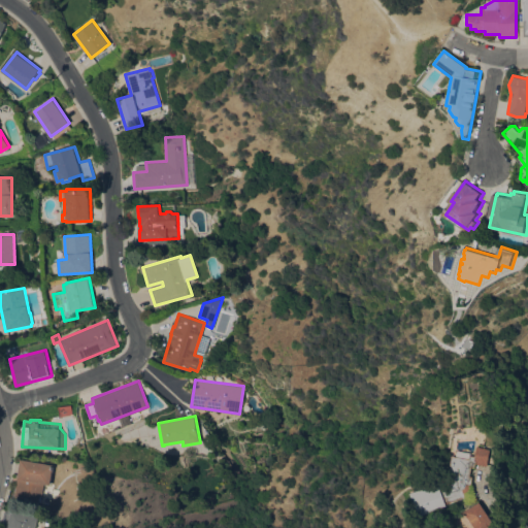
[(410,493),(423,488),(423,486),(438,480),(436,476),(449,472),(452,455),(455,456),(456,449),(475,453),(476,446),(491,449),(487,465),(475,463),(474,467),(471,466),(469,475),(472,476),(471,484),(466,496),(446,503),(447,505),(430,510),(430,512),(418,516),(410,493)]
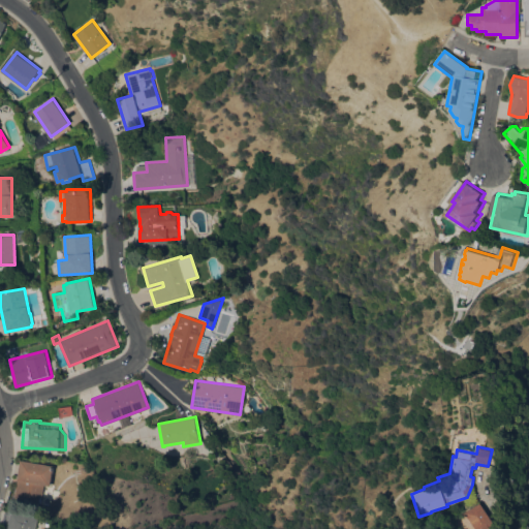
[(21,460),(54,465),(50,486),(43,485),(40,502),(14,497),(21,460)]
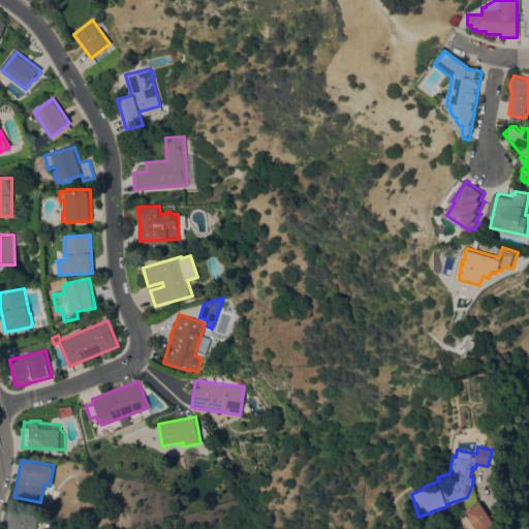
[(494,524),(490,527),(491,528),(474,528),(464,512),(479,502),(494,524)]
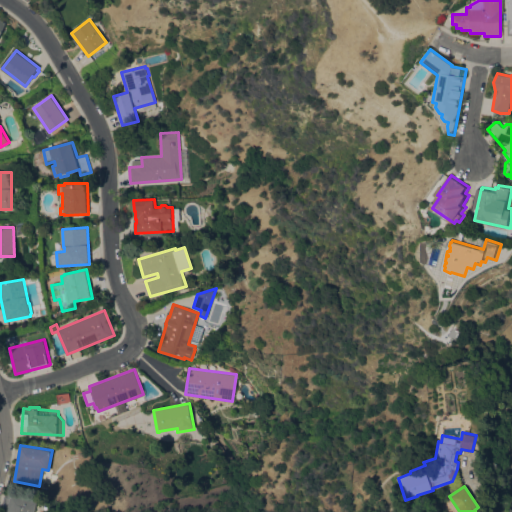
[(34,511),(5,511),(11,494),(37,501),(34,511)]
